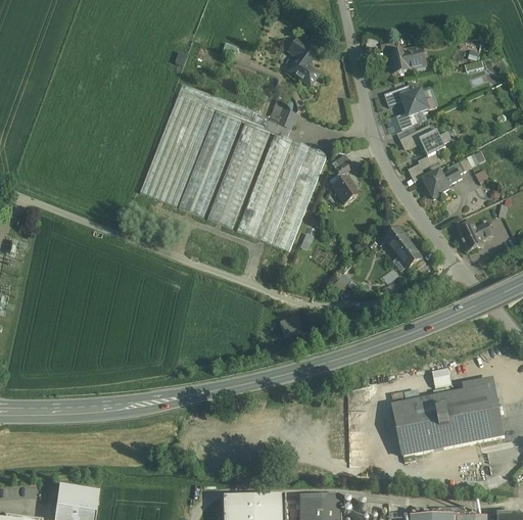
[(327,39),(317,32),(314,36),(323,43),(327,39)]
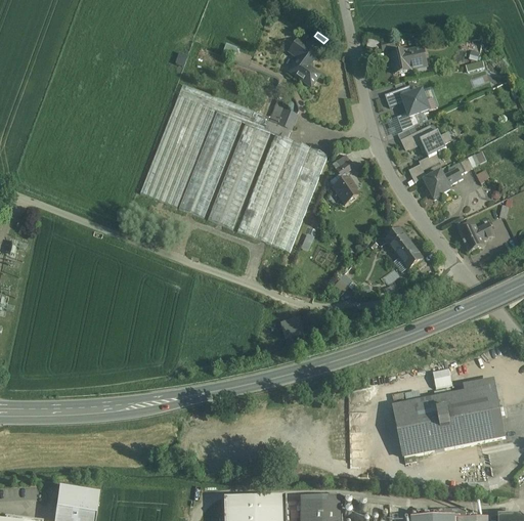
[(313,38),(307,47),(298,40),(290,51),(290,52),(291,51),(301,58),(292,72),(290,71),(310,86),(318,74),(308,67),(322,45),(313,38)]
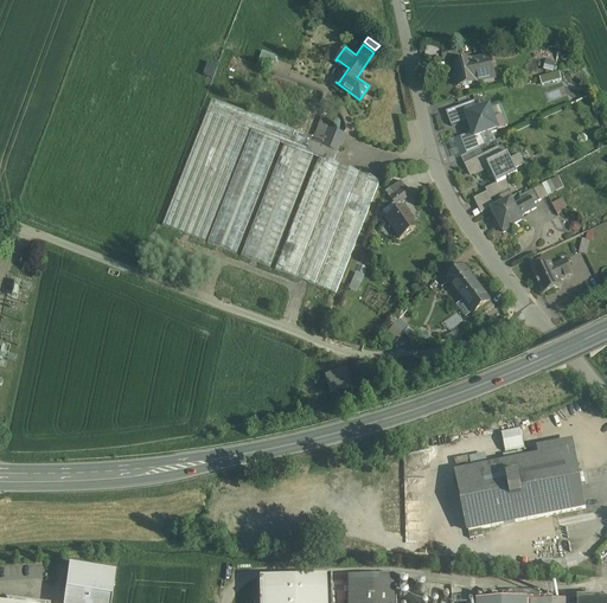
[(457,46),(441,49),(443,57),(459,55),(457,46)]
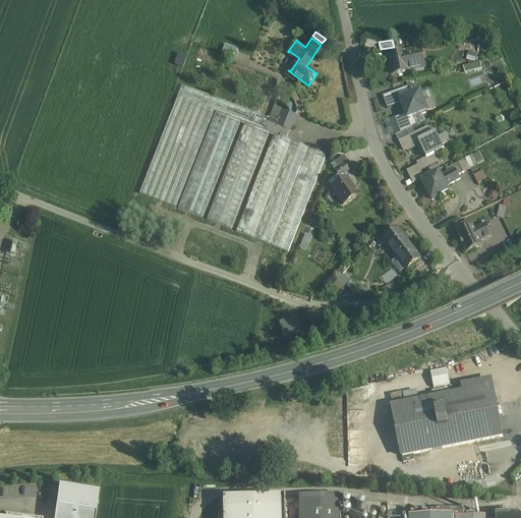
[(235,47),(224,43),(221,53),(224,54),(232,57),(235,47)]
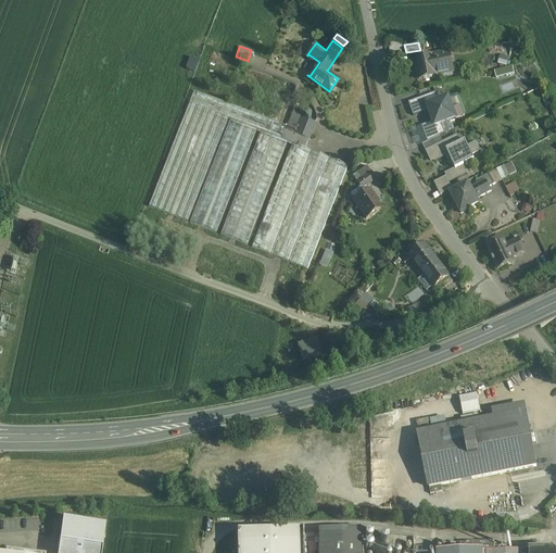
[(190,57),(175,50),(171,63),(185,70),(187,64),(190,57)]
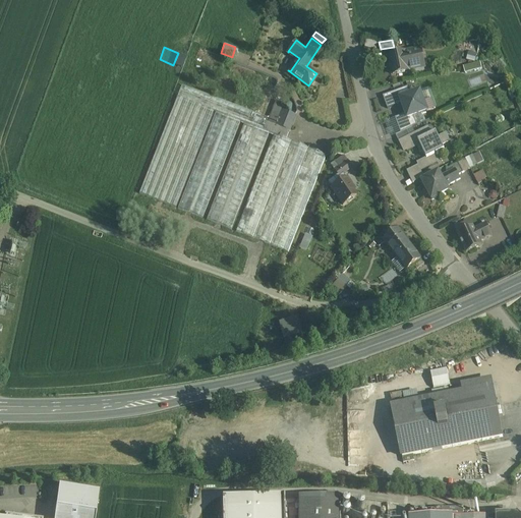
[(418,48),(406,50),(410,69),(425,65),(424,61),(421,62),(418,48)]
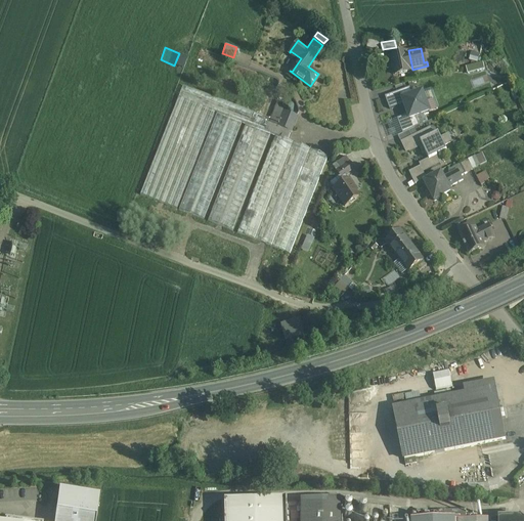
[(188,52),(180,49),(179,53),(176,60),(184,63),(188,52)]
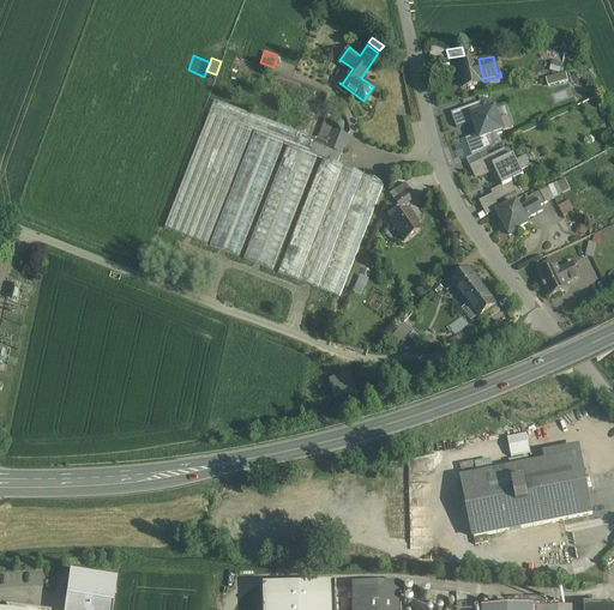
[(479,59),(458,64),(461,76),(465,76),(468,84),(483,82),(479,59)]
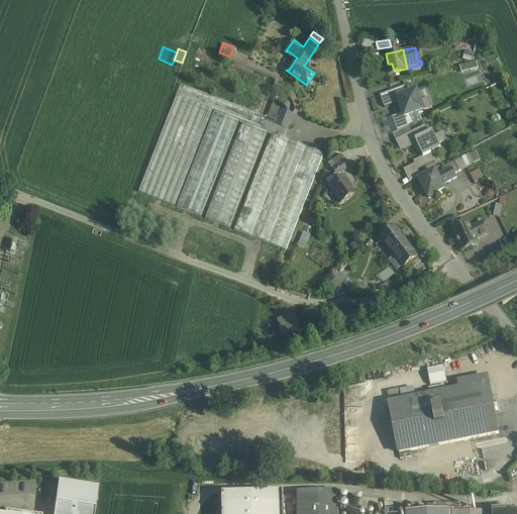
[(481,60),(463,62),(464,69),(482,67),(481,60)]
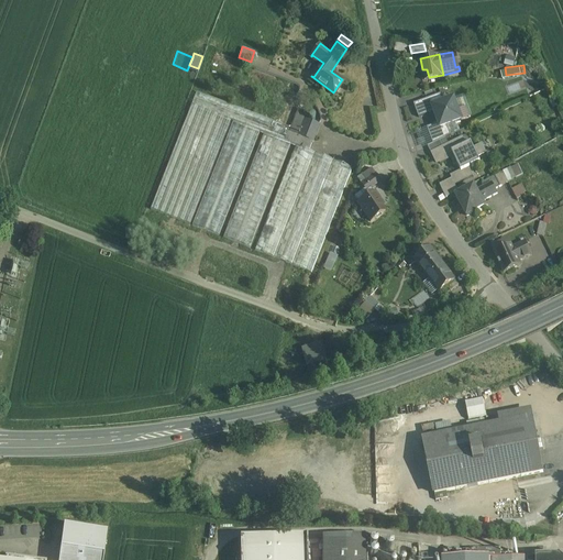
[(232,118),(260,129),(263,130),(291,141),(295,143),(309,147),(312,139),(288,129),(289,125),(197,89),(191,102),(231,118),(232,118)]
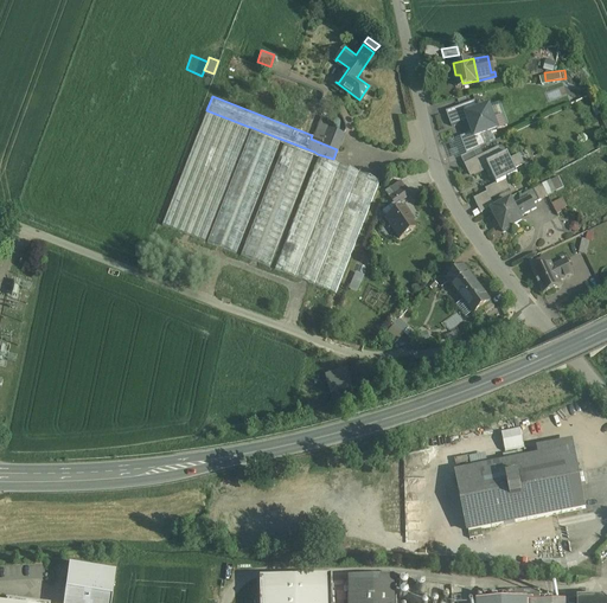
[(475,98),(446,110),(451,123),(468,117),(466,113),(479,108),(475,98)]
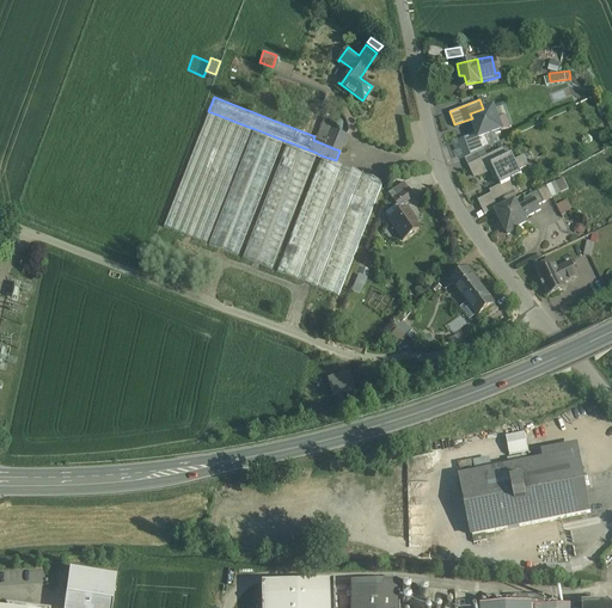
[(483,109),(470,114),(472,118),(477,131),(478,136),(487,134),(501,128),(493,105),(483,109)]
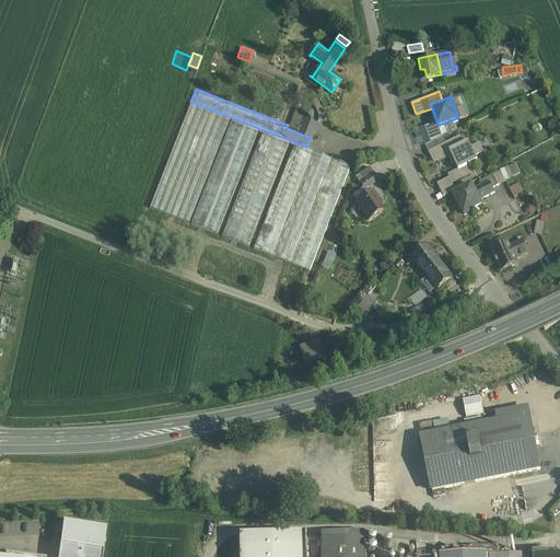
[(230,117),(190,102),(150,206),(190,221),(230,117)]
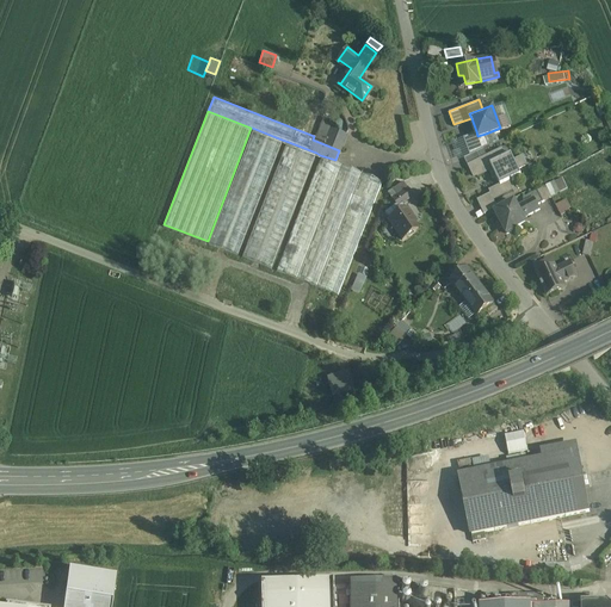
[(282,140),(252,128),(209,242),(239,254),(282,140)]
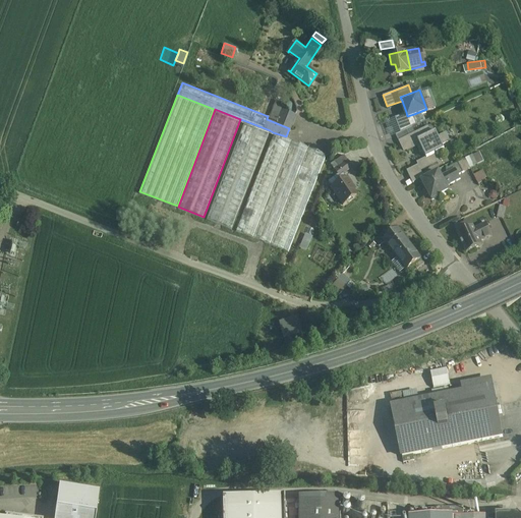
[(417,122),(414,114),(407,116),(406,112),(395,116),(400,130),(417,122)]
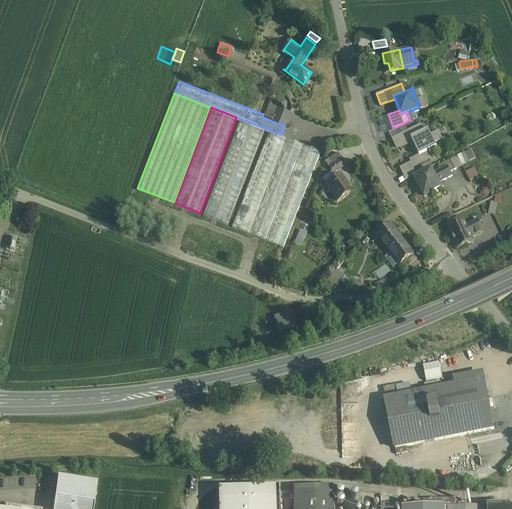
[(265,128),(239,118),(203,214),(228,223),(265,128)]
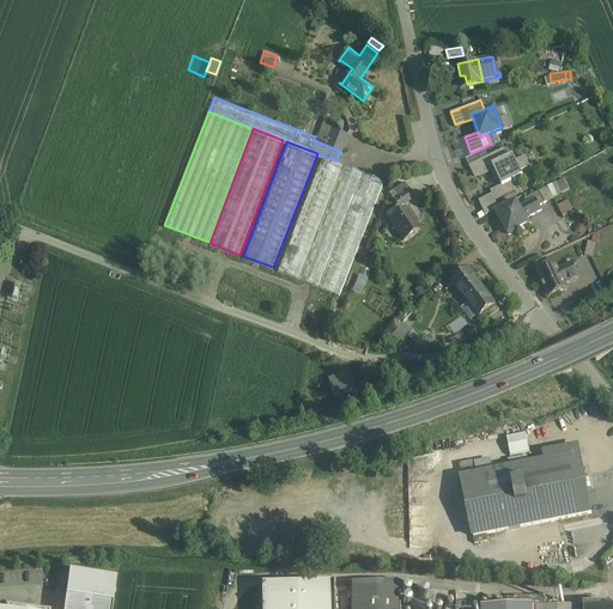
[(504,146),(472,162),(473,163),(479,175),(495,168),(492,163),(508,156),(504,146)]
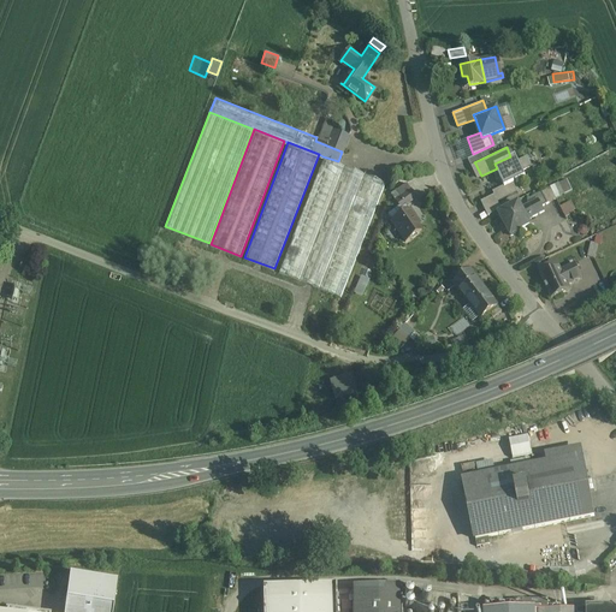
[(510,156),(495,164),(497,168),(504,183),(504,184),(513,180),(526,174),(523,170),(517,159),(515,153),(510,156)]
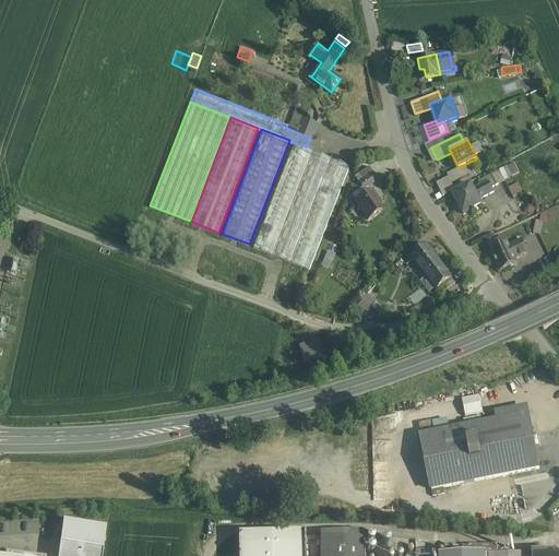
[(477,141),(470,144),(475,154),(480,151),(482,150),(482,151),(483,150),(482,149),(478,142),(479,142),(478,140),(477,141)]
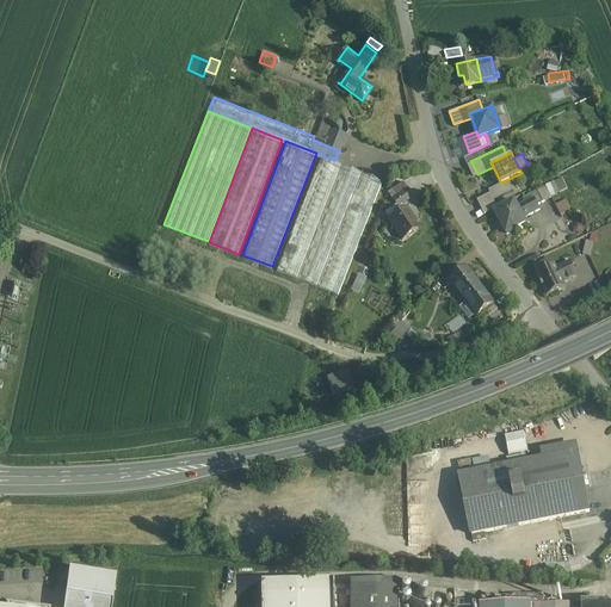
[(335,160),(320,155),(276,268),(279,270),(294,274),(338,292),(346,273),(382,179),(353,168),(353,167),(344,163),(335,160)]
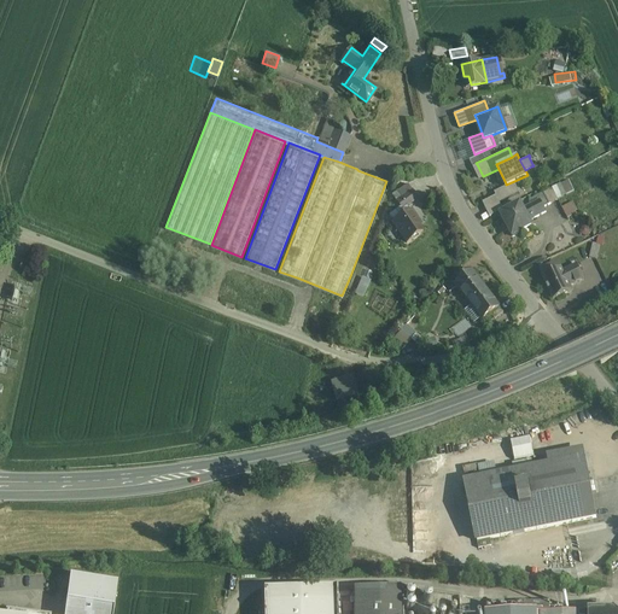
[(555,182),(559,194),(576,188),(572,176),(555,182)]
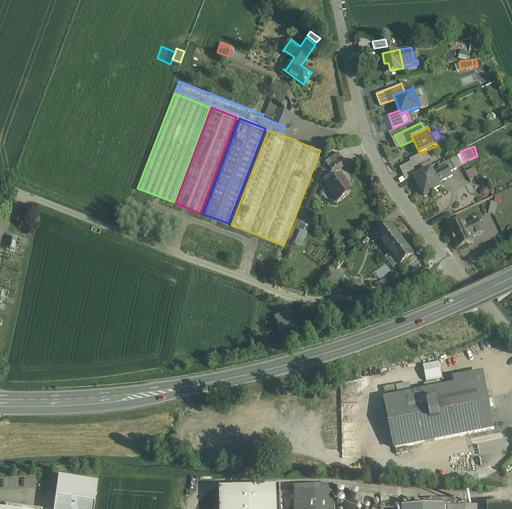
[(338,150),(329,156),(332,160),(341,154),(338,150)]
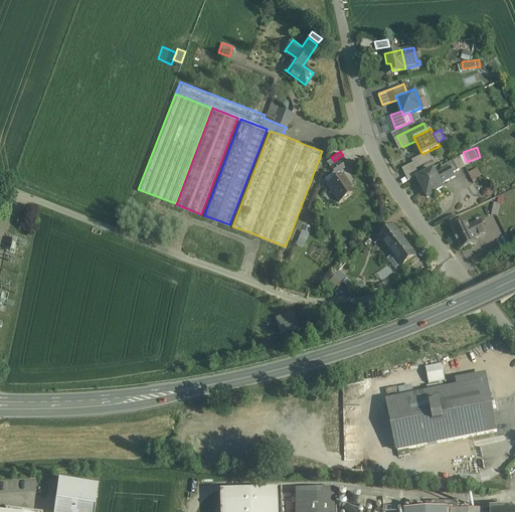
[(428,151),(421,154),(421,153),(411,158),(413,161),(415,166),(433,158),(428,151)]
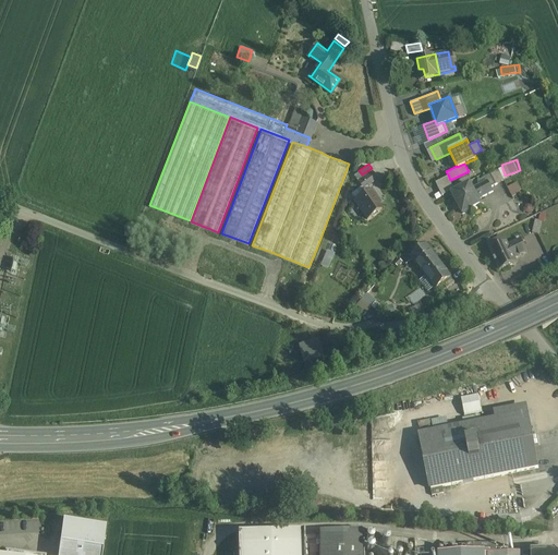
[(498,167),(490,171),(496,181),(504,178),(498,167)]
